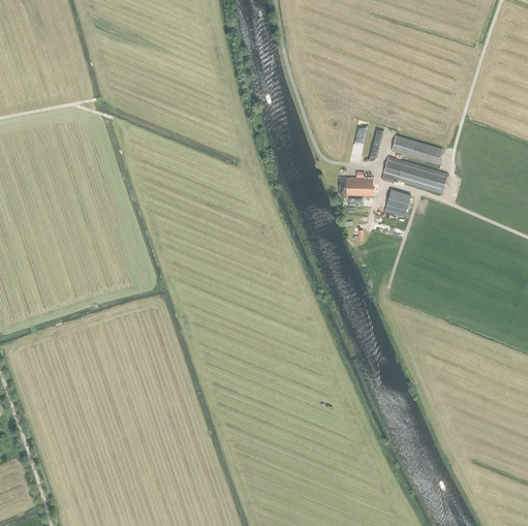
[(395,132),(391,148),(436,161),(441,146),(395,132)]
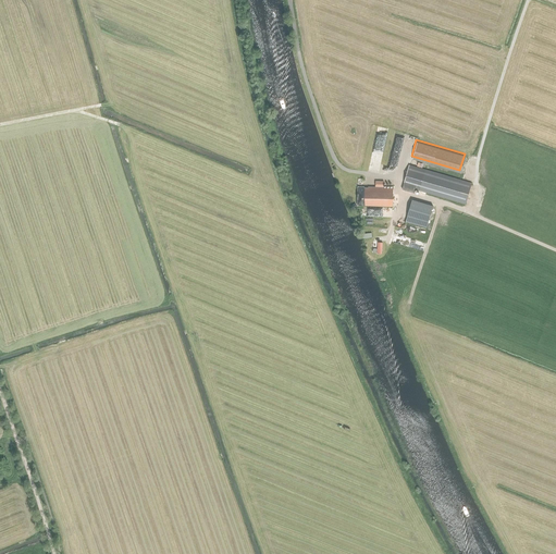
[(394,150),(395,147),(392,146),(390,155),(397,157),(399,151),(394,150)]
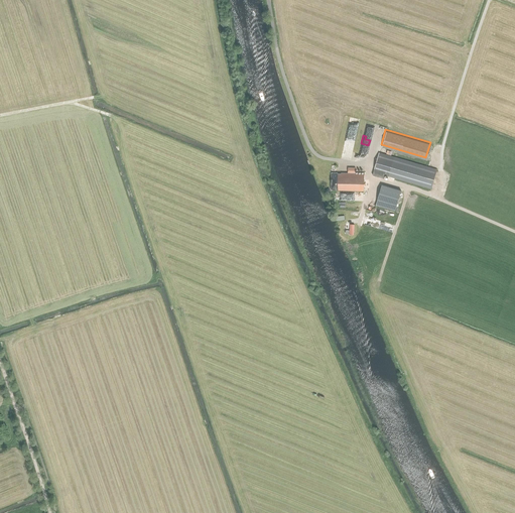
[(430,185),(435,166),(379,150),(377,159),(375,158),(371,172),(383,175),(384,172),(430,185)]
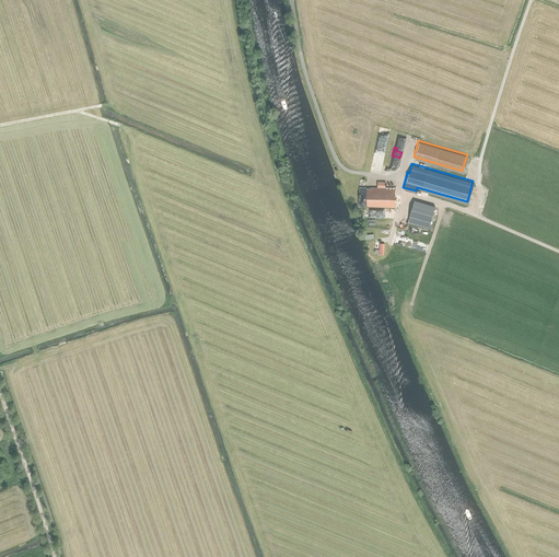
[(394,205),(394,186),(369,185),(369,186),(365,185),(359,185),(358,204),(394,205)]
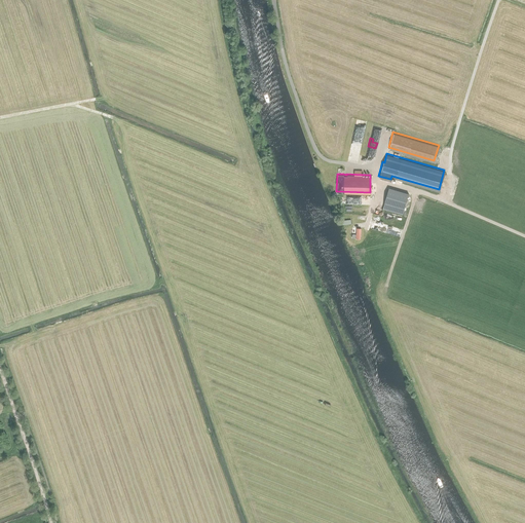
[(404,212),(405,206),(409,190),(388,186),(383,207),(404,212)]
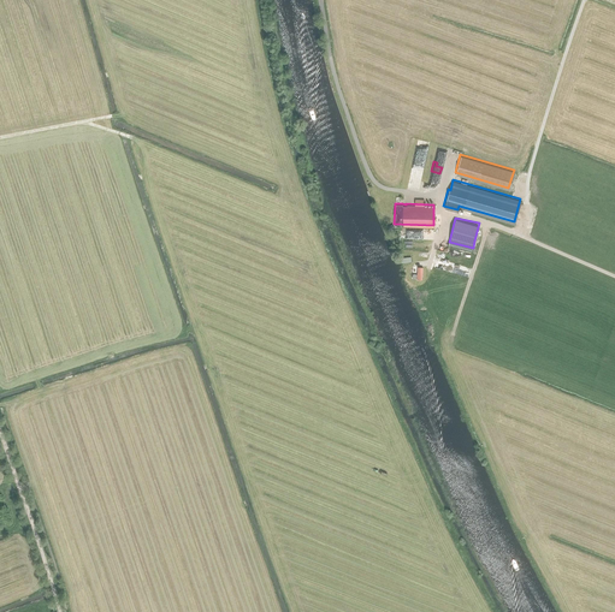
[(436,255),(433,262),(466,273),(468,266),(436,255)]
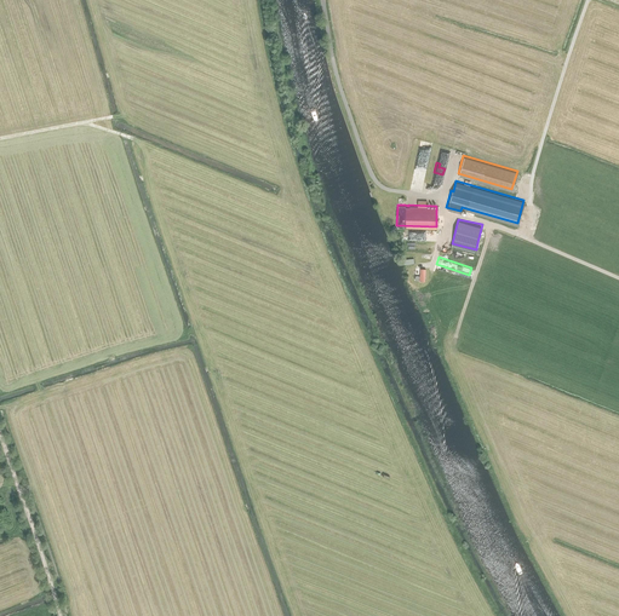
[(419,266),(419,274),(414,274),(414,277),(424,278),(424,266),(419,266)]
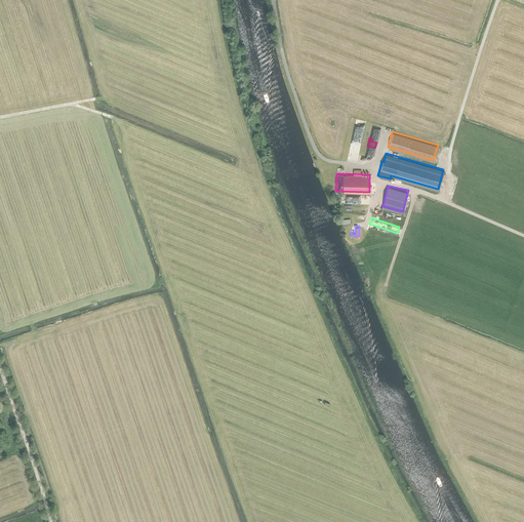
[(368,233),(366,241),(392,247),(394,240),(368,233)]
